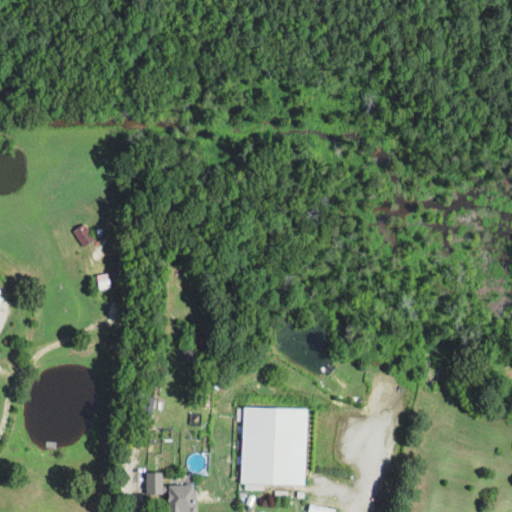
[(72,229),(85,222),(94,238),(82,246),(72,229)]
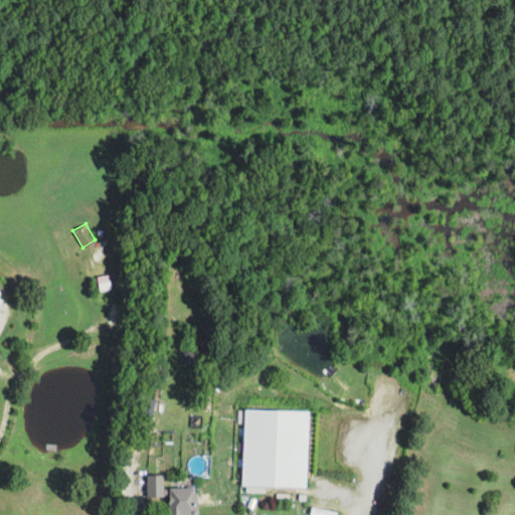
[(92,269),(93,276),(110,273),(111,278),(118,277),(116,265),(92,269)]
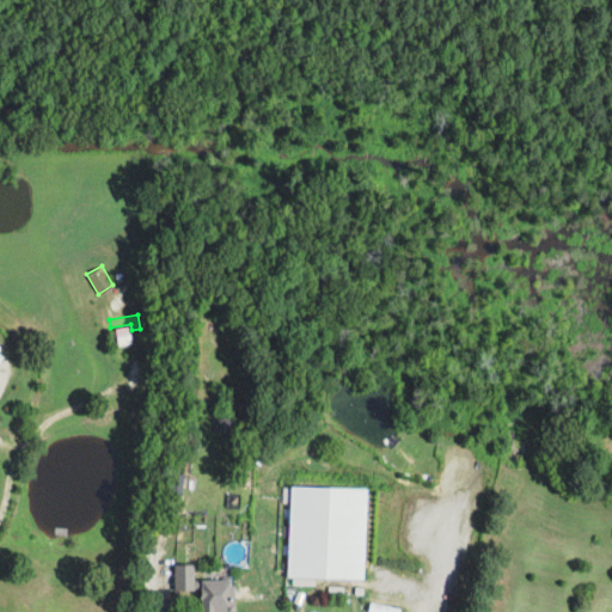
[(355,453),(369,458),(366,467),(352,463),(355,453)]
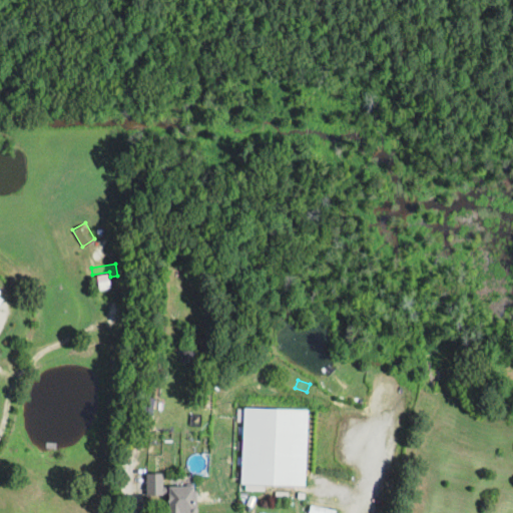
[(145,396),(154,397),(152,416),(142,415),(145,396)]
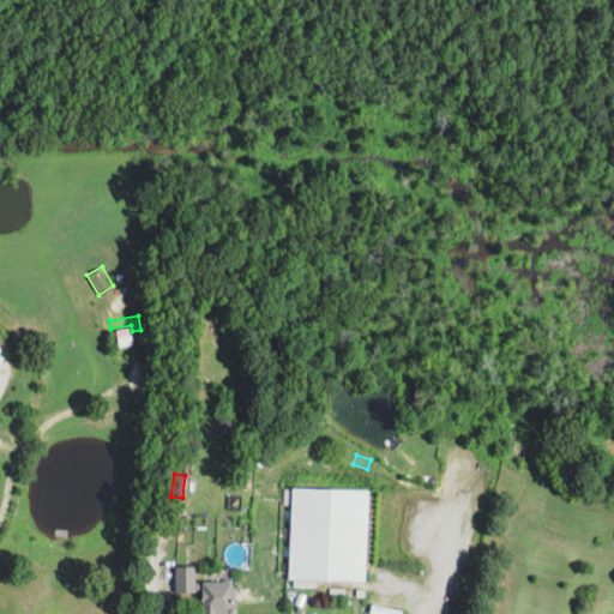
[(368,489),(292,487),(290,516),(288,579),(365,582),(368,489)]
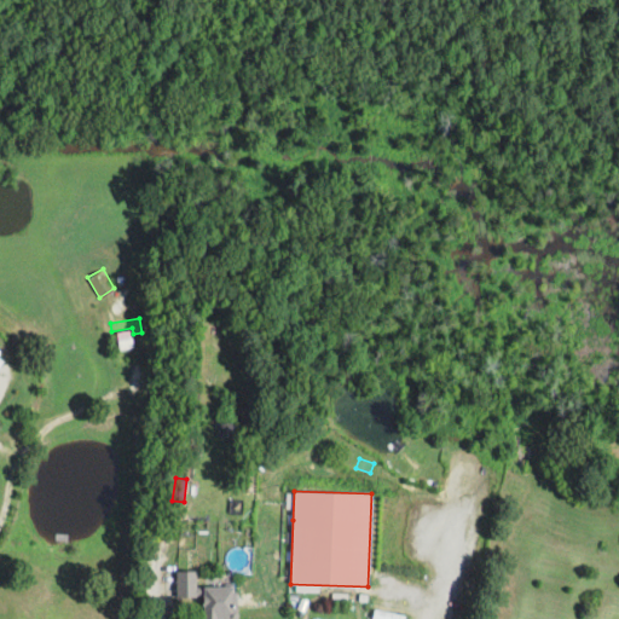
[(177,572),(197,571),(198,586),(210,586),(209,573),(236,573),(237,618),(203,618),(203,597),(178,597),(177,572)]
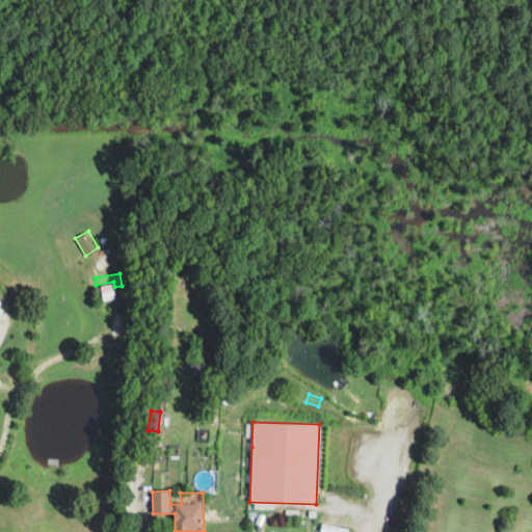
[(319,531),(321,522),(347,528),(346,531),(319,531)]
